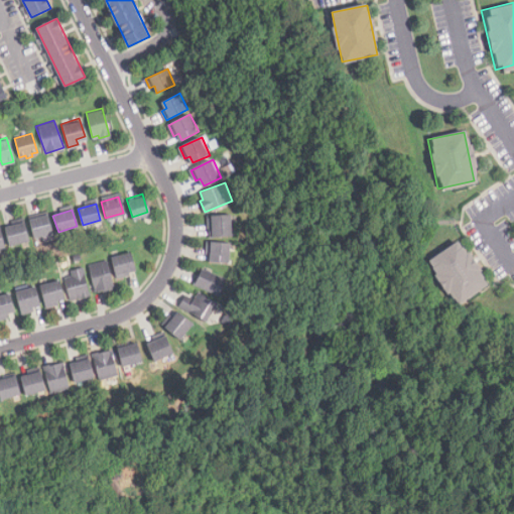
[(232,236),(213,236),(213,235),(209,235),(209,229),(207,229),(207,215),(232,215),(232,236)]
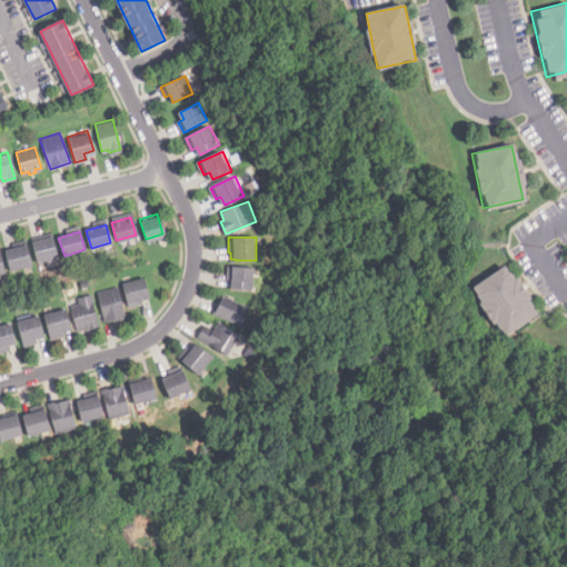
[(33,244),(52,239),(58,257),(39,261),(33,244)]
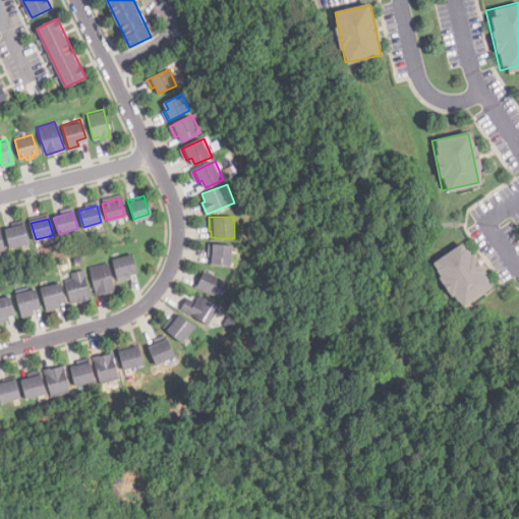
[(5,230),(24,226),(29,242),(9,247),(5,230)]
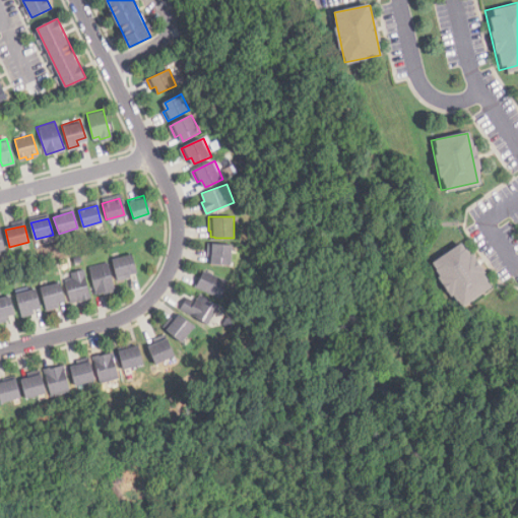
[(463,304),(435,262),(466,241),(494,283),(463,304)]
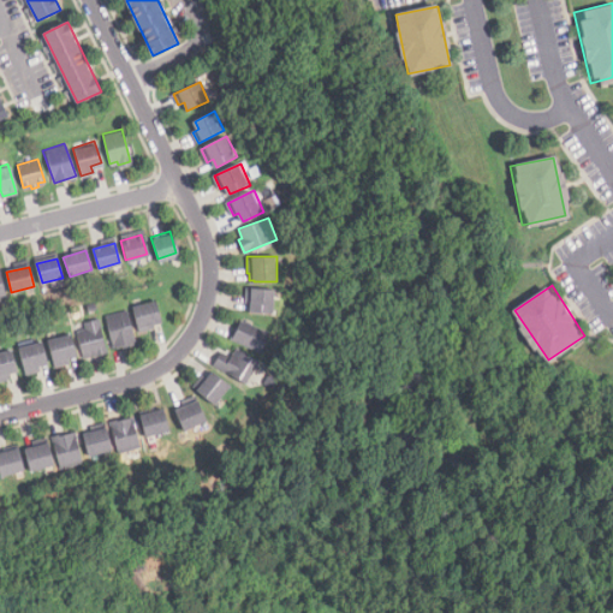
[(274,314),(251,313),(251,304),(247,304),(247,289),(275,291),(274,314)]
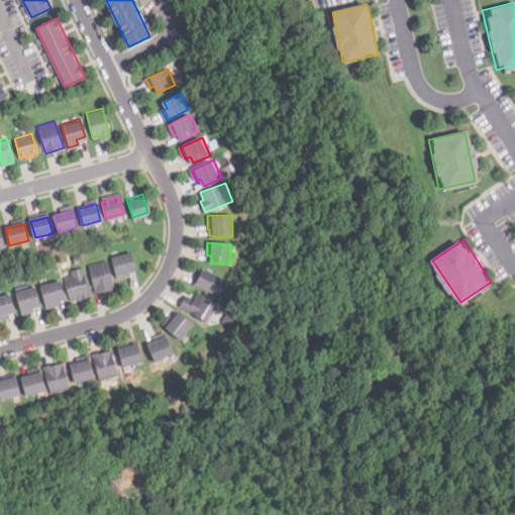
[(127,270),(128,273),(117,277),(109,256),(126,249),(133,268),(127,270)]
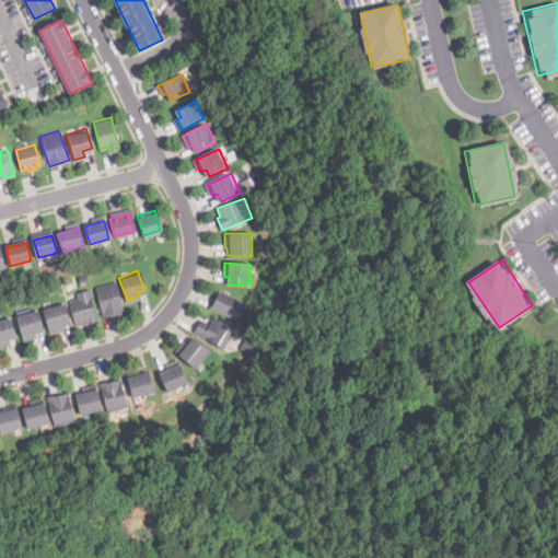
[(101,313),(94,287),(114,282),(119,309),(101,313)]
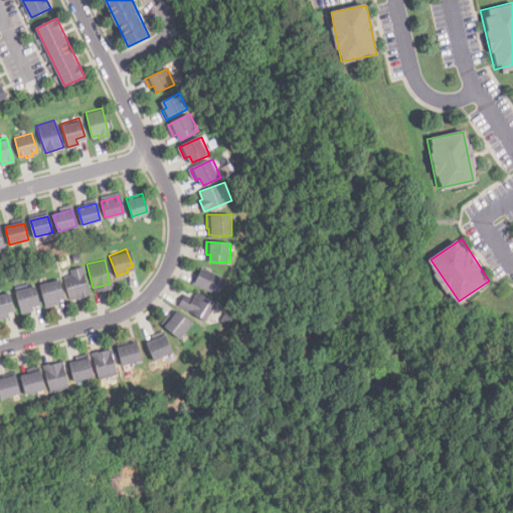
[(67,297),(63,278),(70,276),(68,268),(79,265),(87,293),(67,297)]
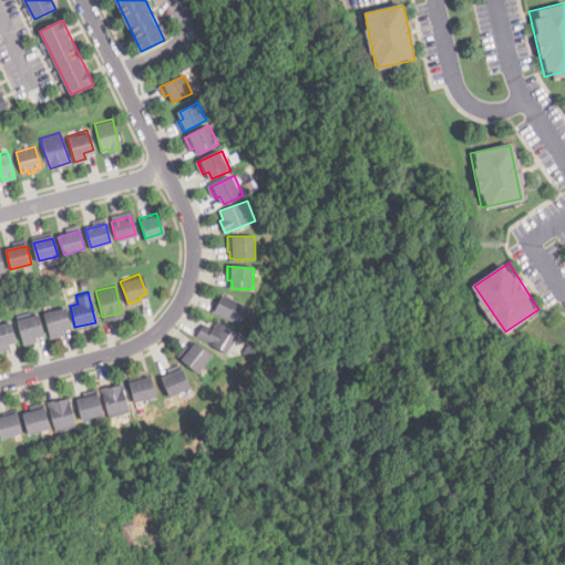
[(239,325),(211,311),(216,301),(217,301),(221,295),(247,307),(239,325)]
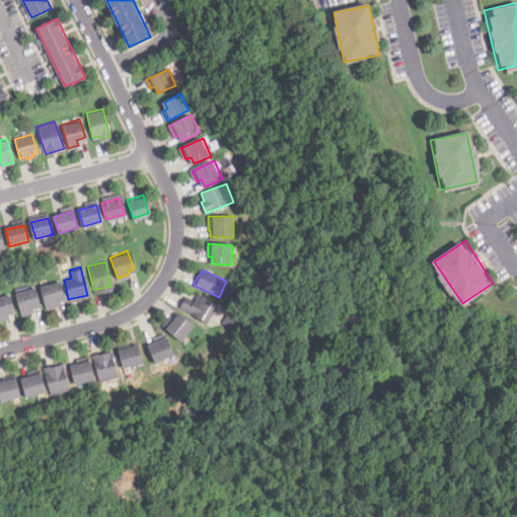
[(58,281),(62,297),(44,302),(39,286),(58,281)]
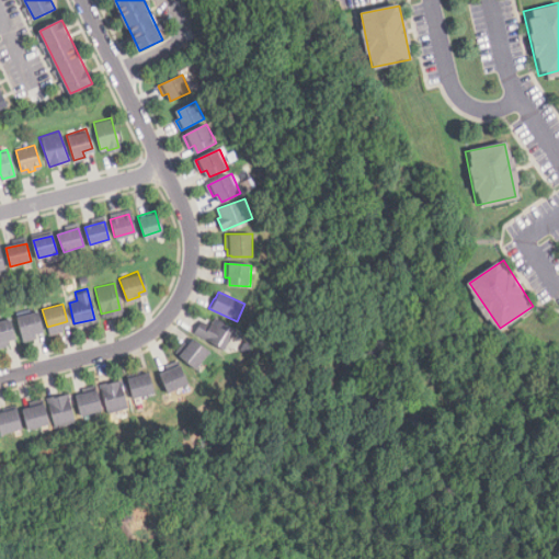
[(21,334),(16,315),(36,310),(41,330),(21,334)]
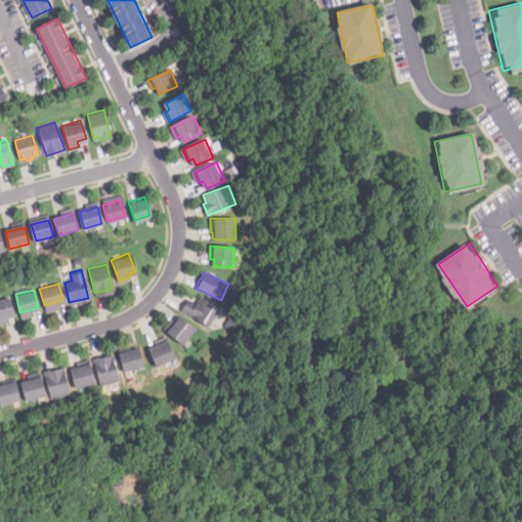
[(0,299),(7,297),(12,313),(0,316),(0,299)]
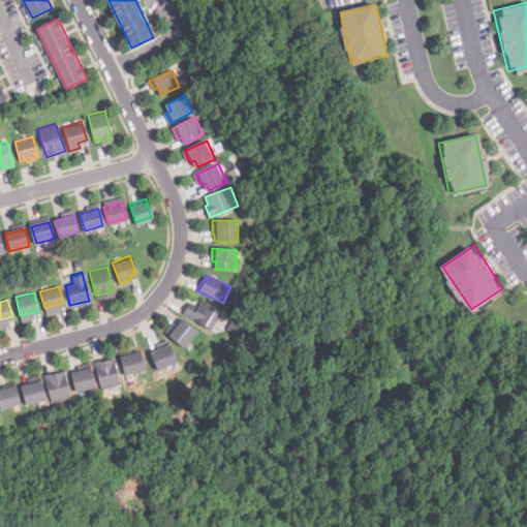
[(211,331),(184,313),(190,304),(197,308),(204,300),(223,312),(211,331)]
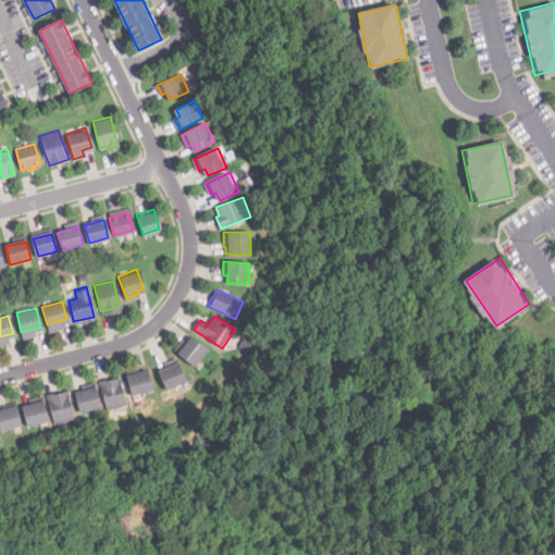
[(193,367),(173,350),(181,340),(185,343),(190,336),(207,349),(193,367)]
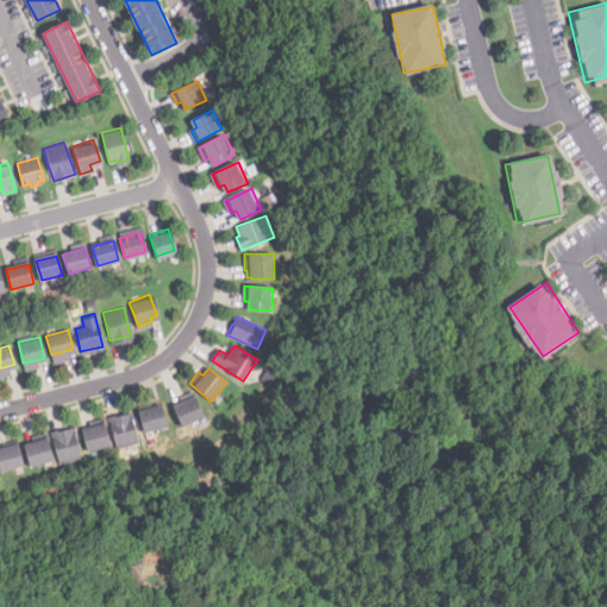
[(181,426),(173,406),(194,398),(202,417),(181,426)]
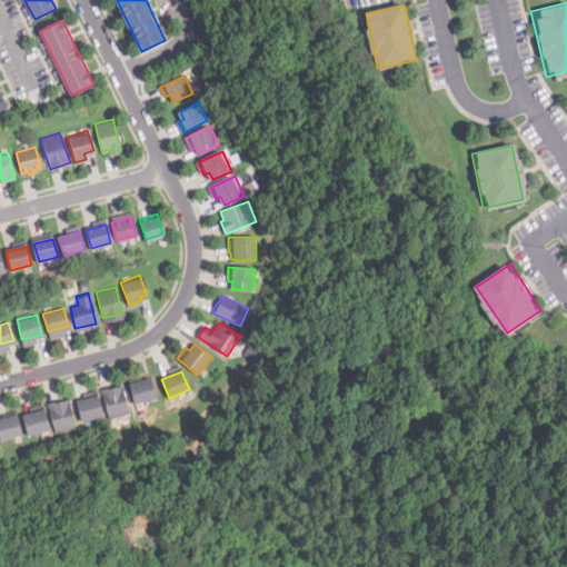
[(156,397),(133,404),(129,384),(151,378),(156,397)]
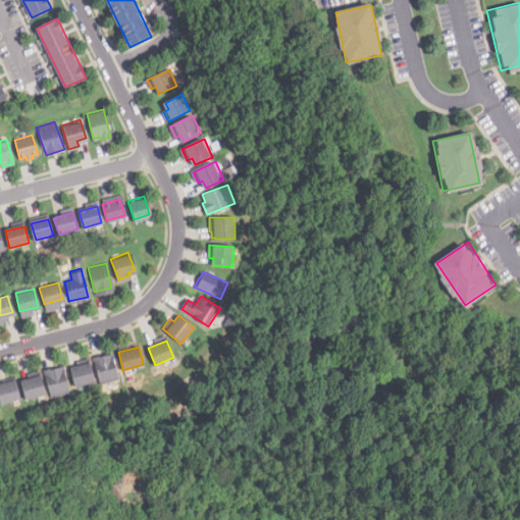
[(100,384),(93,357),(99,355),(99,357),(112,354),(118,379),(100,384)]
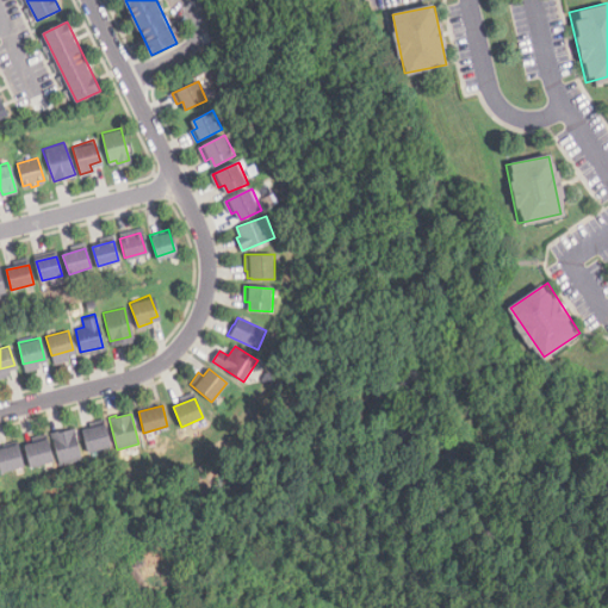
[(111,445),(87,452),(81,430),(105,423),(111,445)]
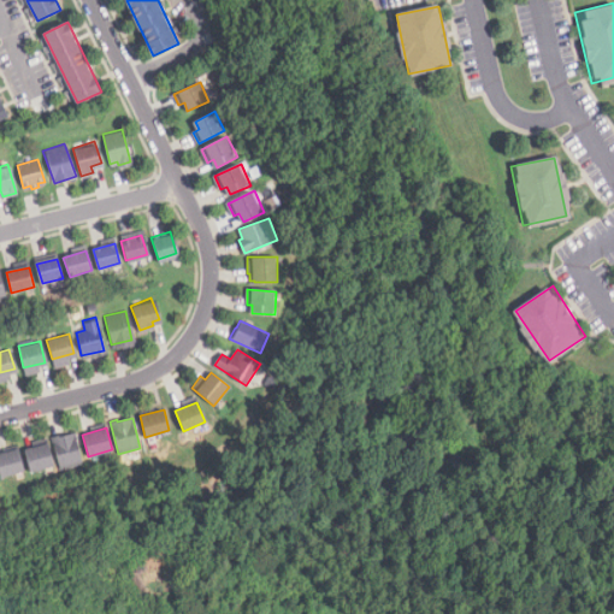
[(60,468),(54,443),(53,443),(52,437),(59,435),(60,437),(76,434),(83,464),(60,468)]
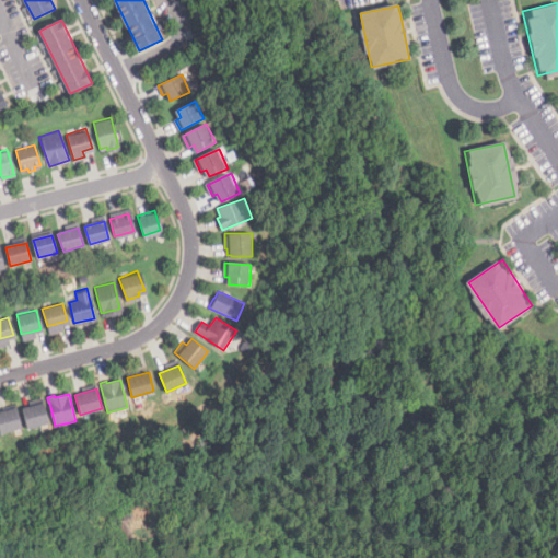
[(22,408),(43,403),(47,421),(26,427),(22,408)]
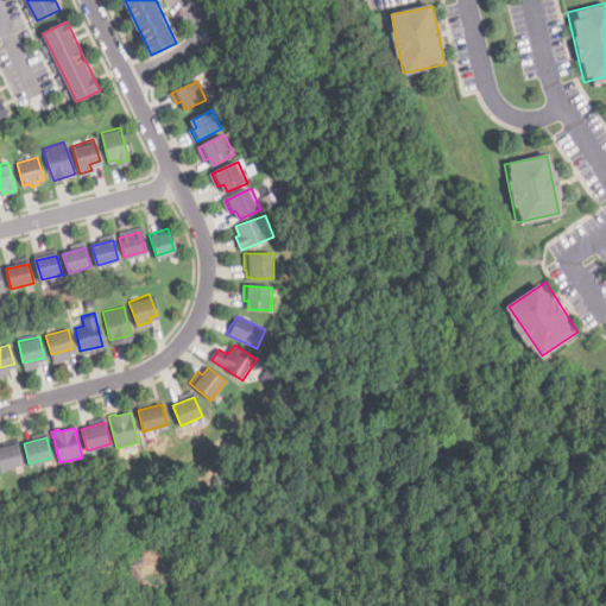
[(0,447),(17,443),(23,465),(0,469),(0,447)]
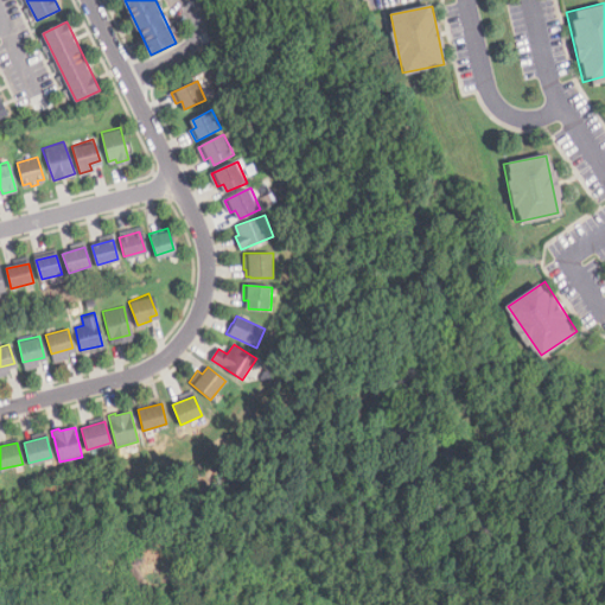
All buildings are outlined.
